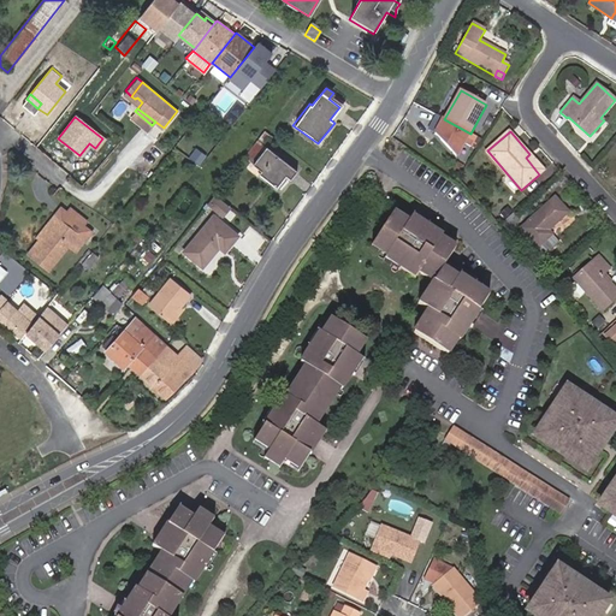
[(271,138),(264,132),(256,143),(261,147),(264,148),(271,138)]
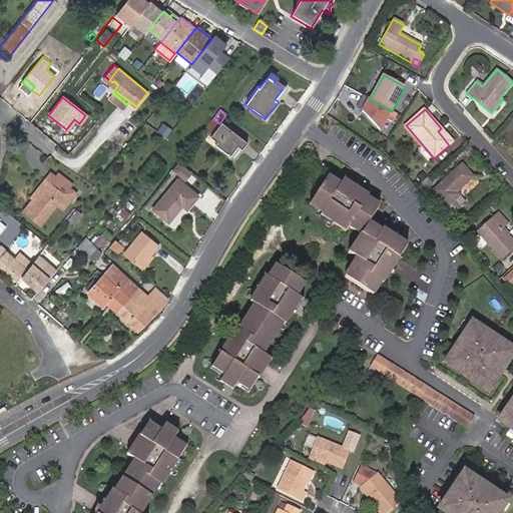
[(217,122),(213,119),(201,133),(205,137),(217,122)]
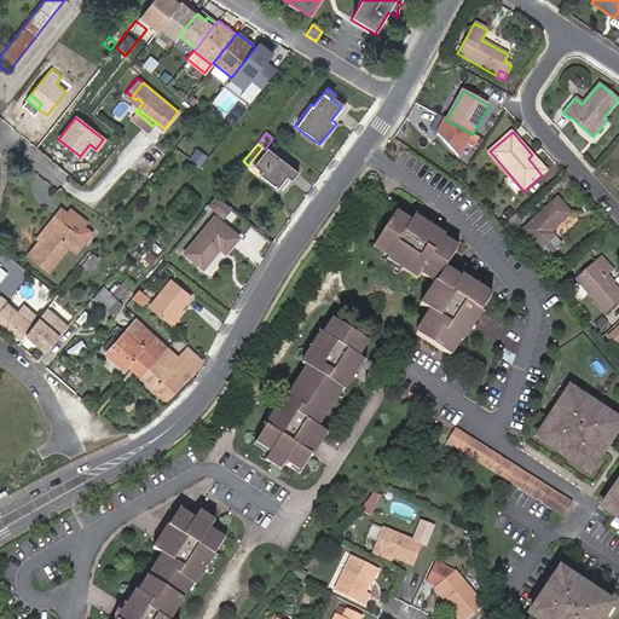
[(265,149),(262,148),(248,166),(261,175),(258,180),(275,192),(284,181),(289,185),(296,174),(265,149)]
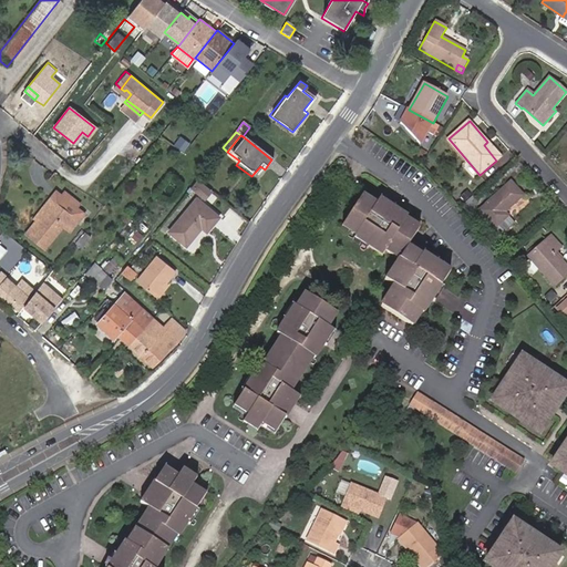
[(501,157),(487,142),(484,145),(496,161),(501,157)]
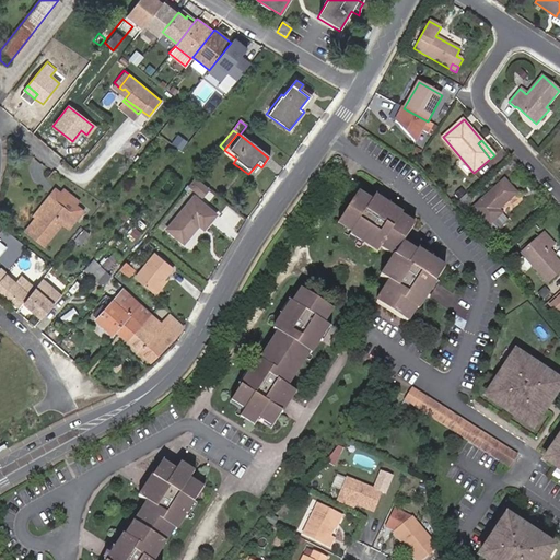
[(207,188),(194,178),(189,185),(202,196),(207,188)]
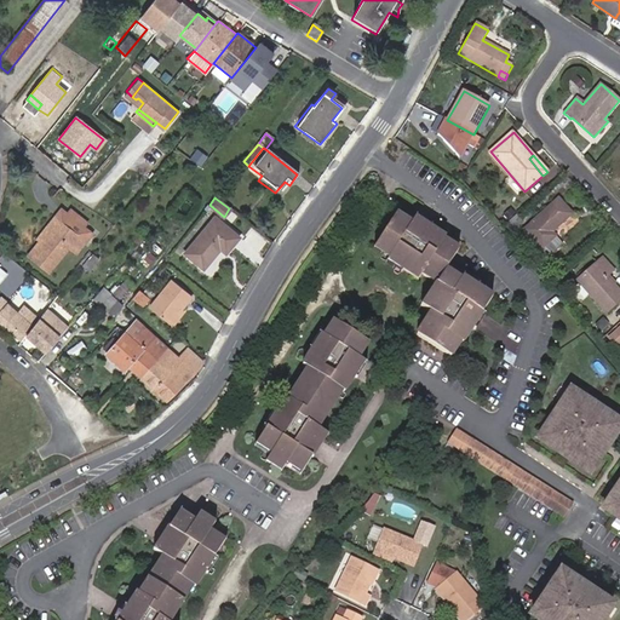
[(573,214),(558,197),(522,230),(547,258),(563,245),(552,233),(573,214)]
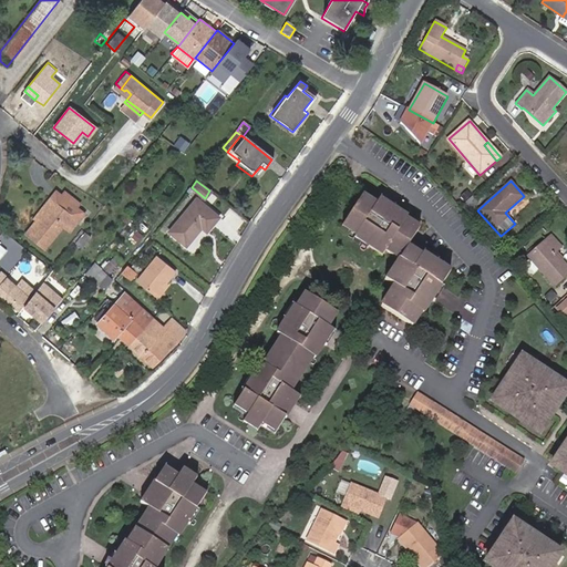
[(74,216),(81,208),(78,206),(81,203),(64,189),(61,194),(57,191),(51,197),(57,202),(74,216)]
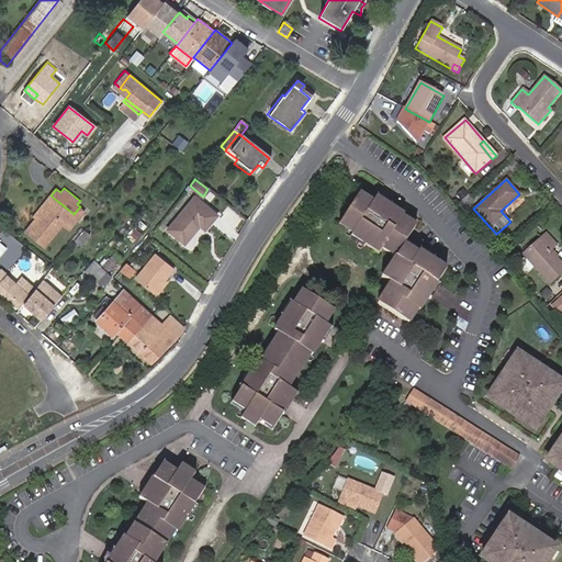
[(458,195),(462,200),(468,194),(464,190),(458,195)]
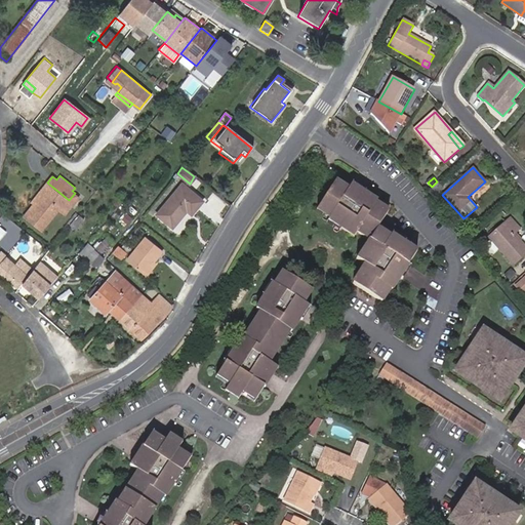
[(317,209),(324,214),(329,218),(328,220),(353,236),(356,232),(369,240),(376,229),(389,210),(375,202),(376,201),(365,193),(352,186),(350,190),(335,182),(317,209)]
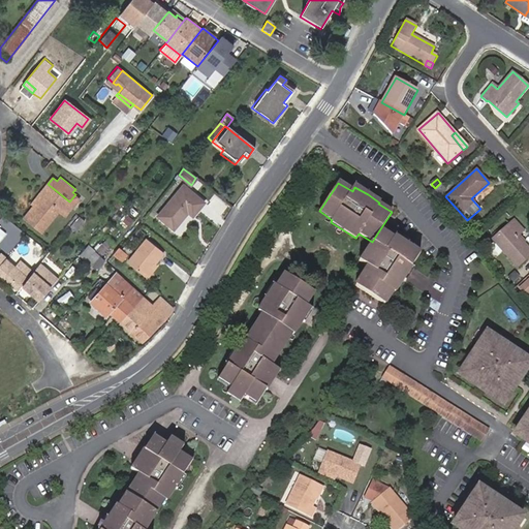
[(435,188),(431,191),(437,198),(446,190),(440,183),(435,188)]
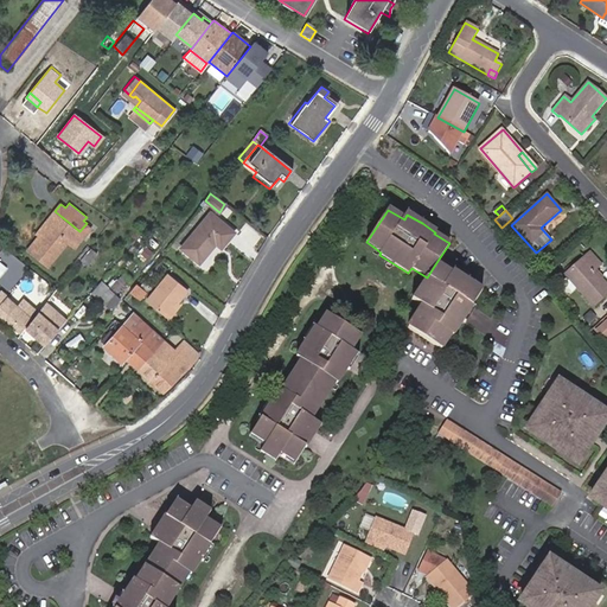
[(61,216),(55,211),(38,231),(39,232),(45,238),(50,231),(49,229),(61,216)]
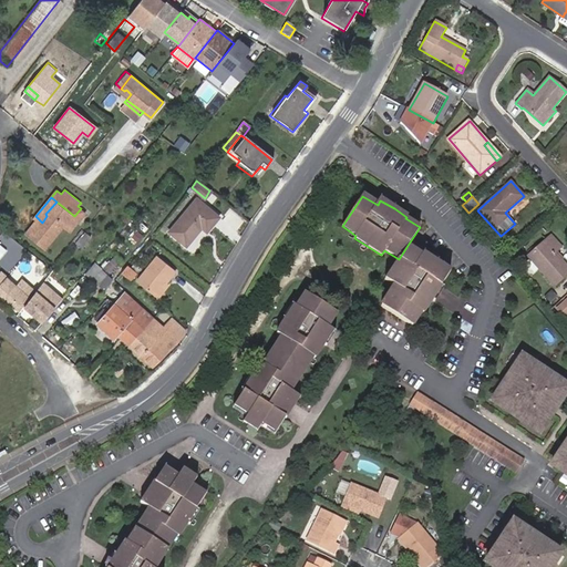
[(69,232),(70,230),(65,227),(74,216),(57,202),(45,214),(47,216),(42,223),(37,217),(26,230),(44,247),(62,226),(69,232)]
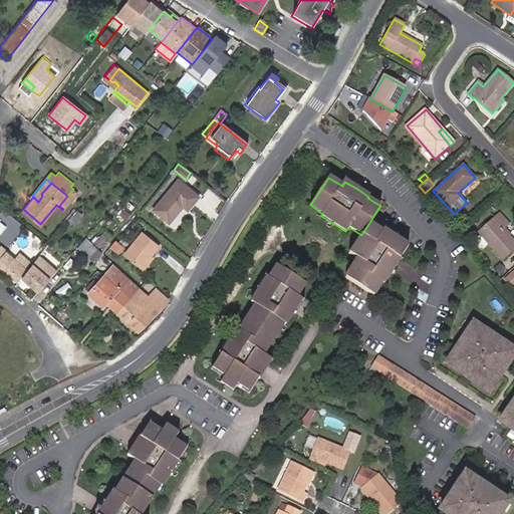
[(177,183),(153,212),(169,226),(183,210),(187,214),(198,200),(177,183)]
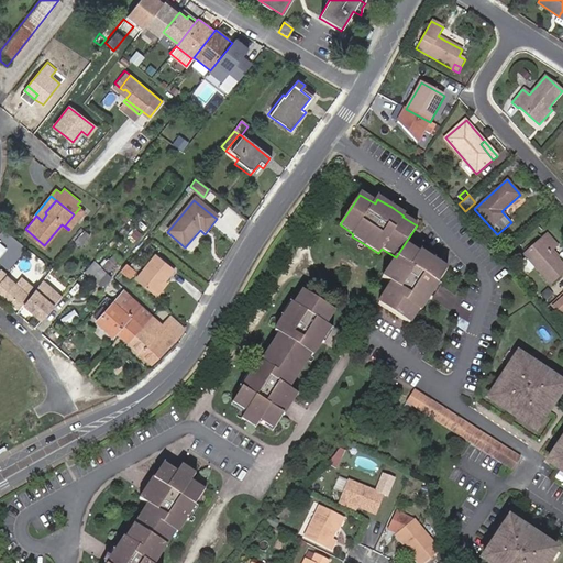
[(84,210),(80,207),(74,214),(78,218),(84,210)]
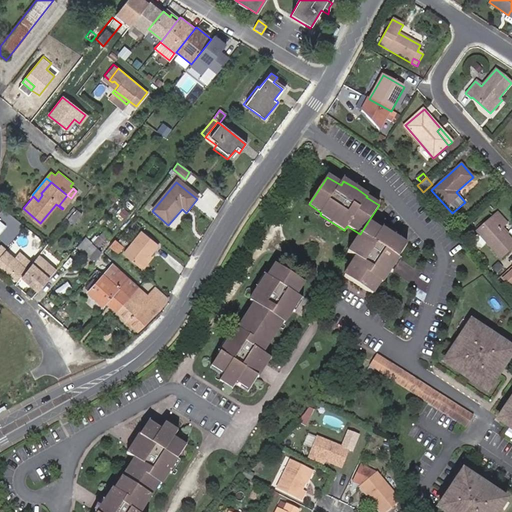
[(59,205),(63,208),(71,198),(67,195),(59,205)]
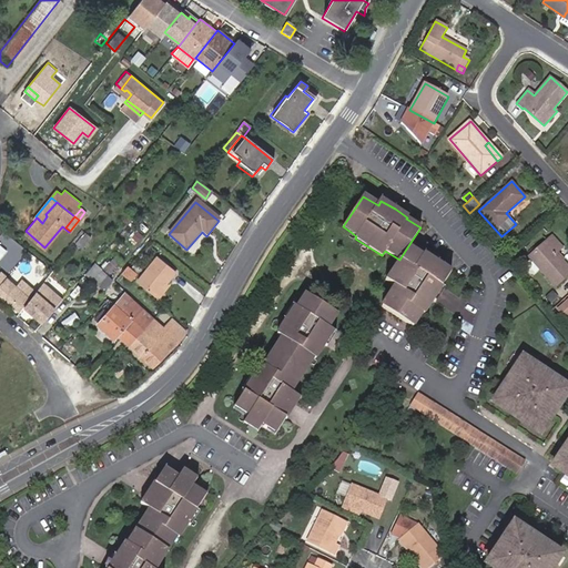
[(137,230),(130,236),(137,241),(142,234),(137,230)]
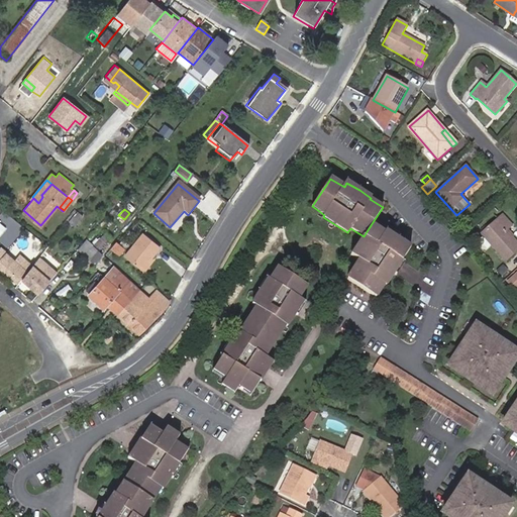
[(506,262),(516,250),(516,242),(506,230),(512,225),(503,214),(481,233),(506,262)]
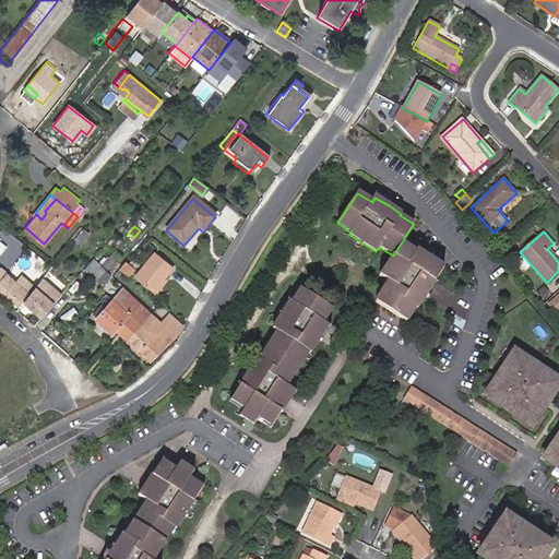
[(401,244),(393,256),(388,263),(380,275),(388,281),(375,301),(406,322),(415,309),(416,310),(443,268),(417,250),(415,252),(401,244)]
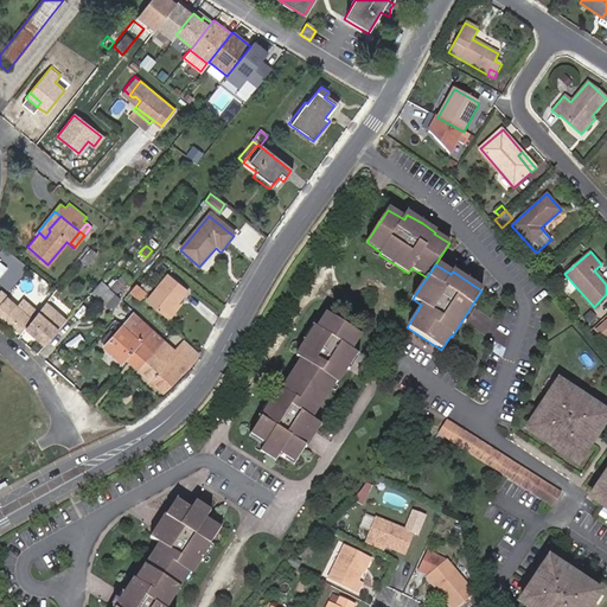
[(121,272),(117,276),(125,282),(128,278),(121,272)]
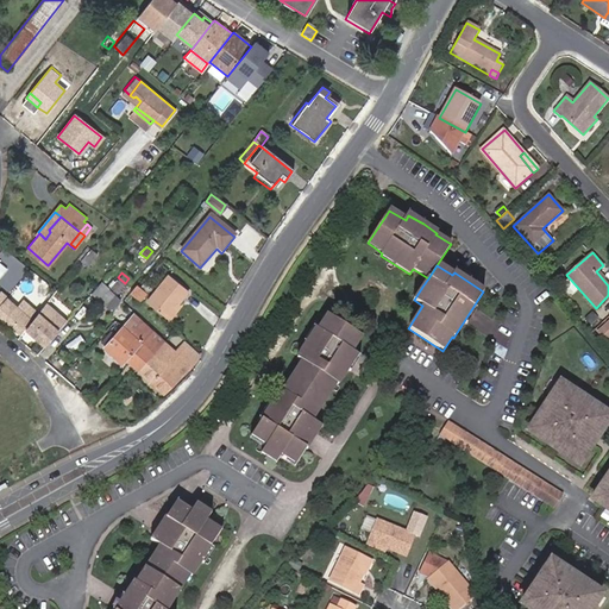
[(125,283),(118,277),(112,284),(118,290),(125,283)]
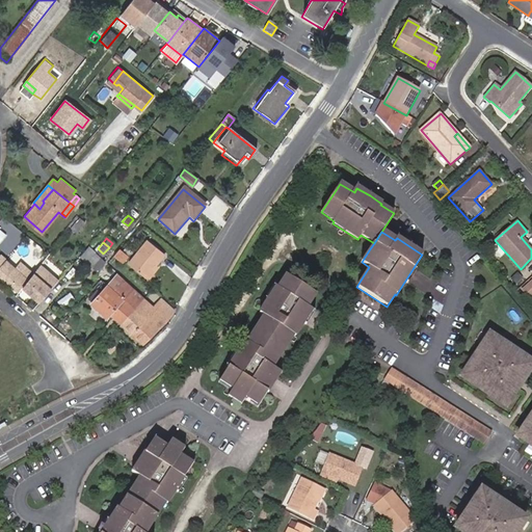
[(104,256),(103,254),(98,248),(92,243),(82,255),(95,266),(104,256)]
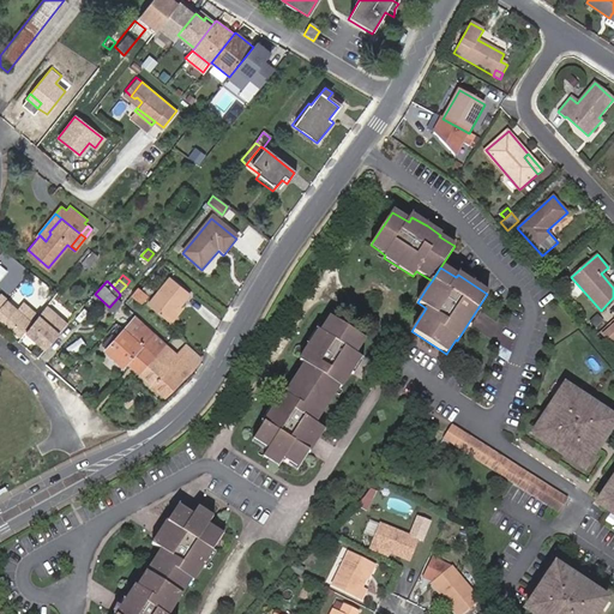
[(167,323),(176,312),(188,298),(169,281),(148,307),(167,323)]
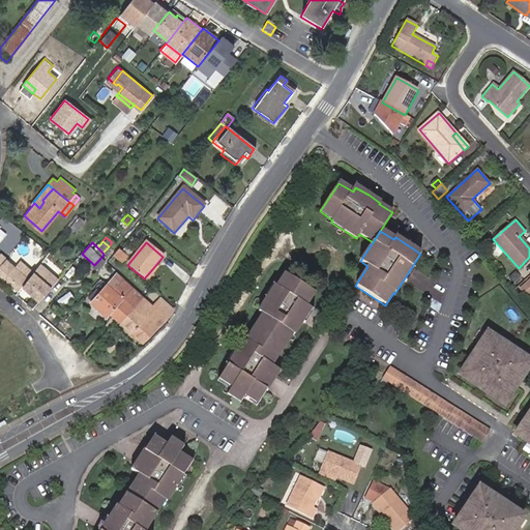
[(125,245),(122,249),(127,254),(130,249),(125,245)]
